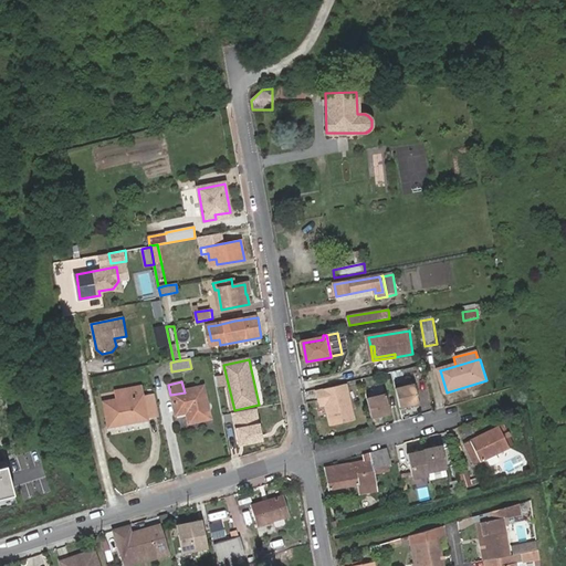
[(346,385),(315,392),(317,404),(323,402),(325,404),(325,407),(332,427),(355,421),(346,385)]
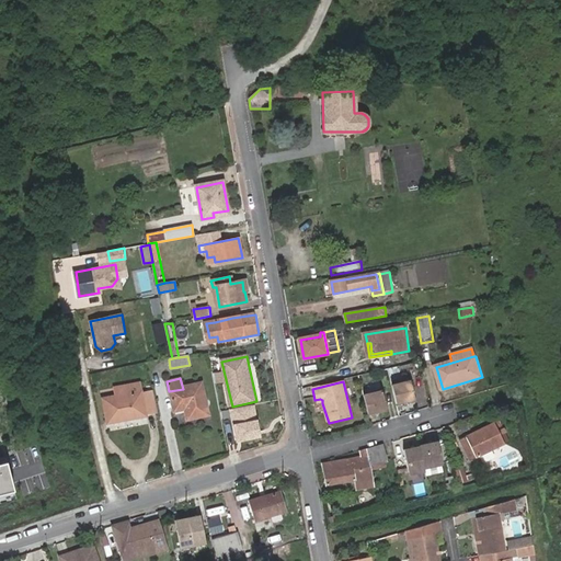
[(395,386),(398,404),(416,401),(413,381),(395,386)]
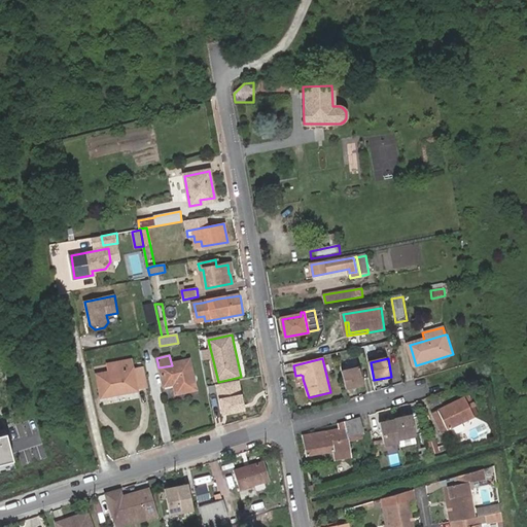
[(172,365),(159,367),(163,388),(173,386),(175,395),(196,391),(189,361),(172,365)]
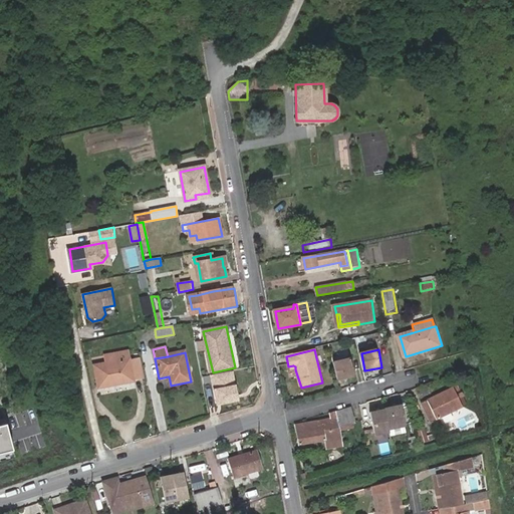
[(127,353),(104,357),(105,364),(130,360),(127,353)]
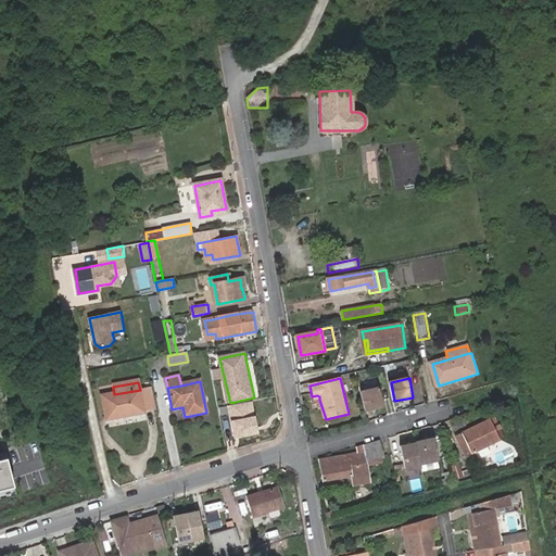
[(140,390),(143,412),(154,411),(151,388),(140,390)]
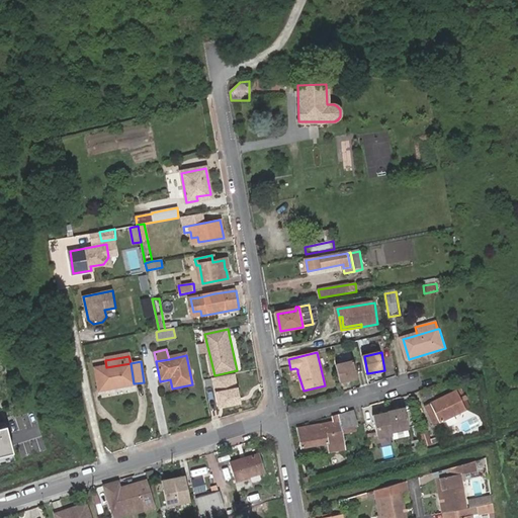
[(354,362),(337,365),(341,383),(358,379),(354,362)]
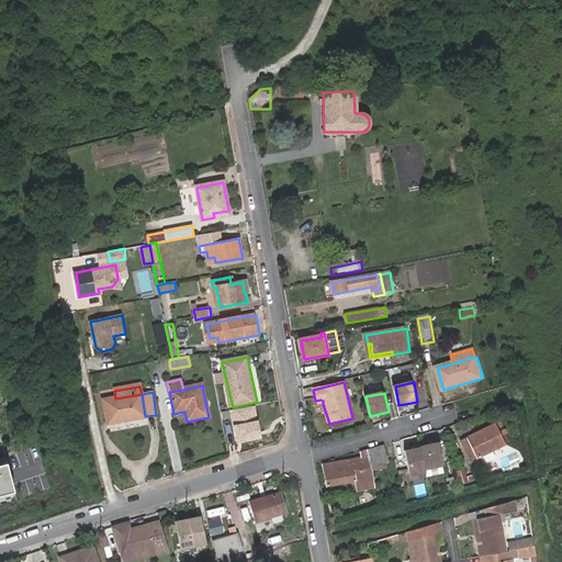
[(142,394),(115,398),(102,401),(105,426),(146,418),(145,416),(142,394)]
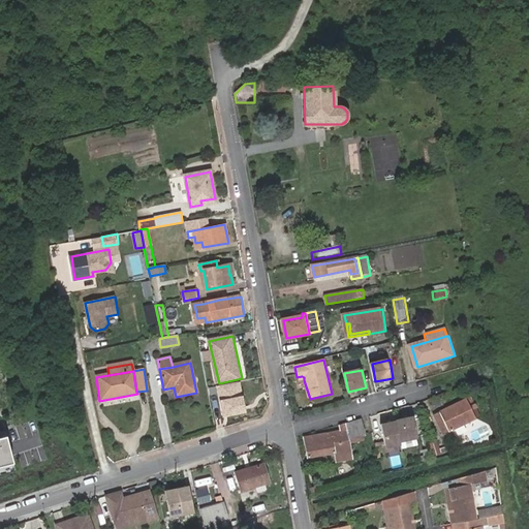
[(208,392),(211,409),(225,407),(222,390),(208,392)]
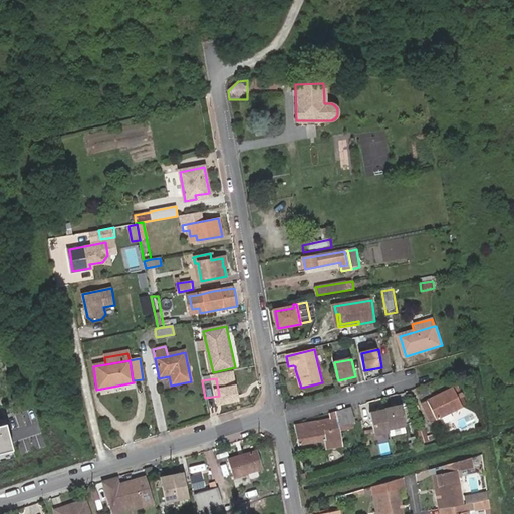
[(454,390),(428,401),(436,420),(462,409),(454,390)]
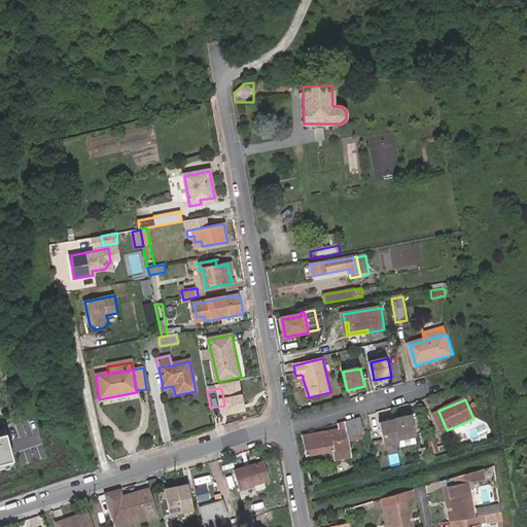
[(447,430),(438,411),(430,415),(440,433),(447,430)]
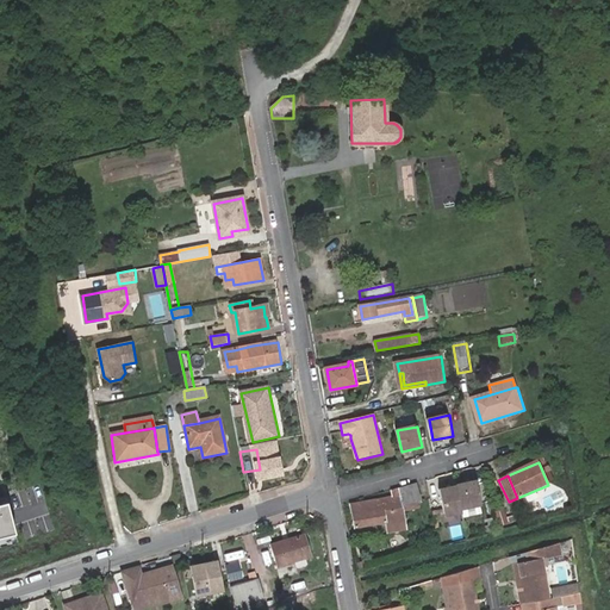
[(475,480),(456,484),(456,485),(461,510),(480,505),(475,480)]
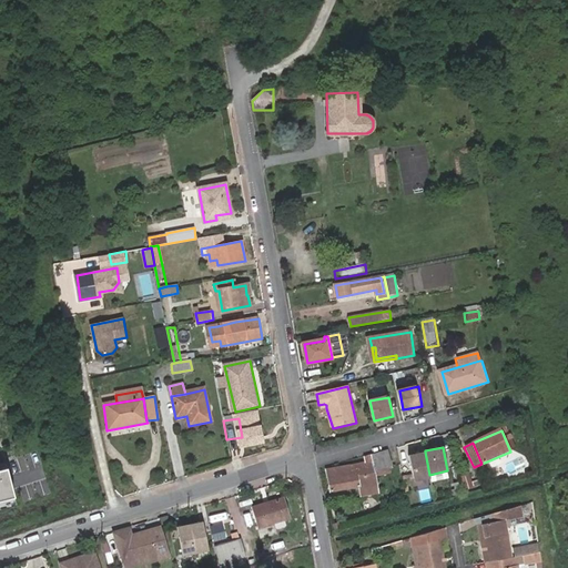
[(365,464),(327,470),(331,490),(358,486),(359,488),(377,485),(376,475),(375,470),(389,466),(385,450),(363,457),(365,464)]
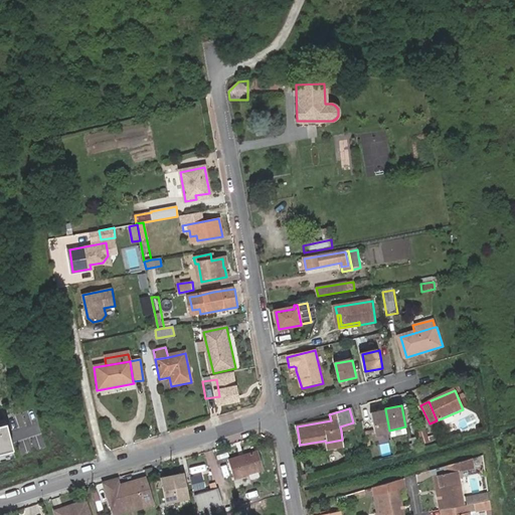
[(389,431),(385,409),(369,413),(374,437),(390,434),(389,431)]
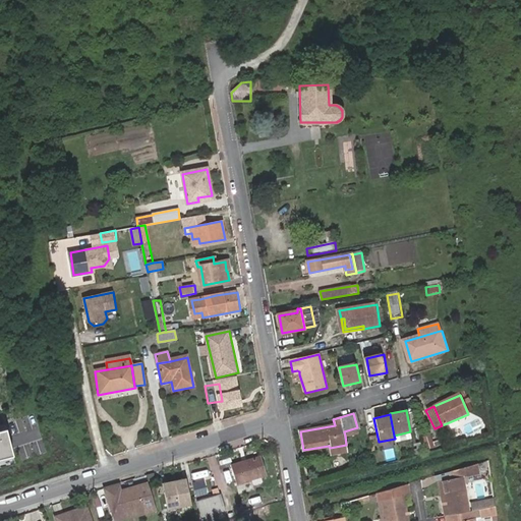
[(0,465),(13,463),(3,424),(0,425),(0,465)]
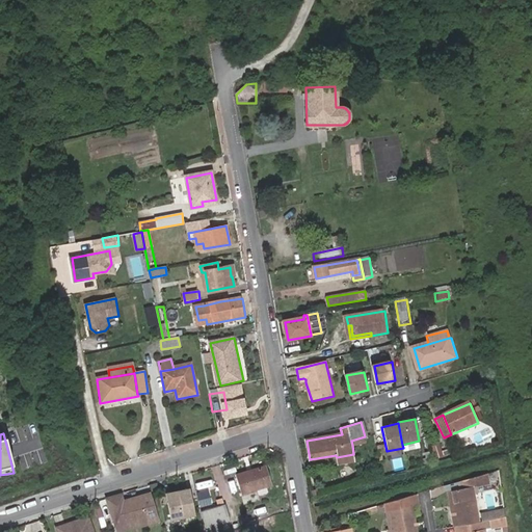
[(367,441),(365,436),(351,441),(352,445),(367,441)]
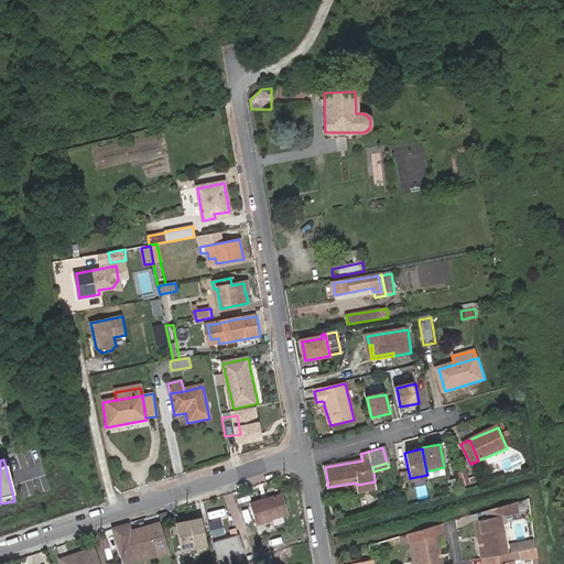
[(457,472),(461,486),(476,481),(475,475),(468,477),(466,469),(457,472)]
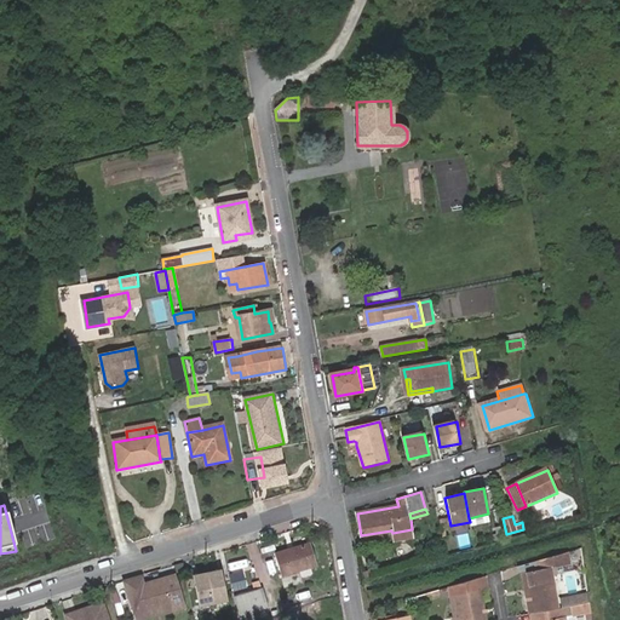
[(394,543),(414,538),(412,529),(392,533),(394,543)]
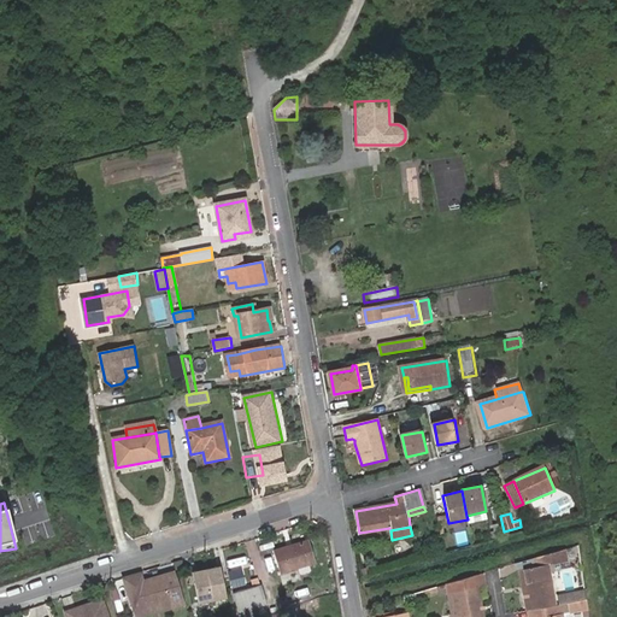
[(309,541),(293,547),(293,550),(277,556),(282,571),(315,563),(309,541)]
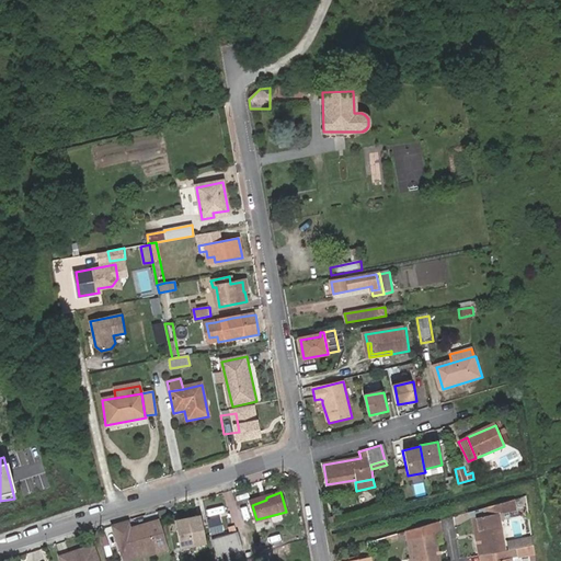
[(515,513),(513,501),(483,510),(485,518),(479,519),(481,533),(484,531),(485,539),(477,540),(480,558),(481,557),(482,557),(505,553),(500,516),(515,513)]
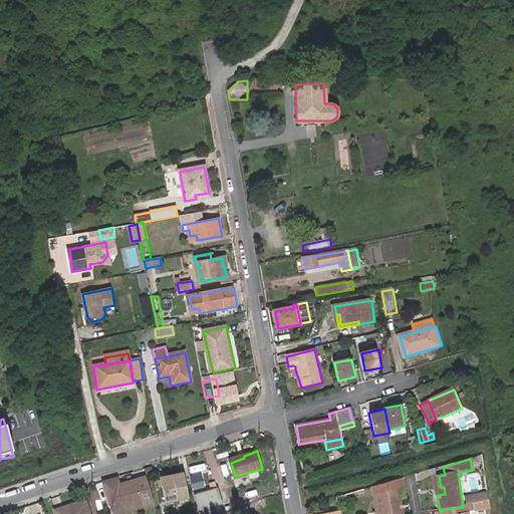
[(181,471),(158,476),(164,502),(187,497),(181,471)]
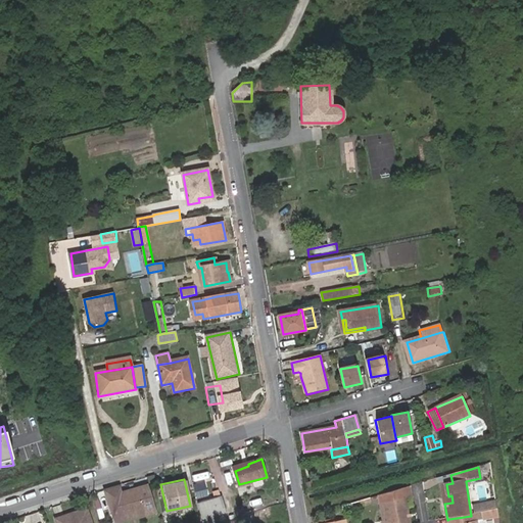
[(194,483),(198,496),(210,492),(205,479),(194,483)]
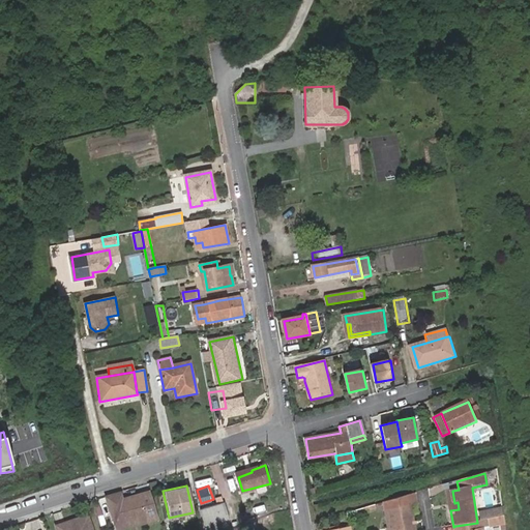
[(454,503),(452,491),(447,492),(450,510),(459,509),(458,502),(454,503)]
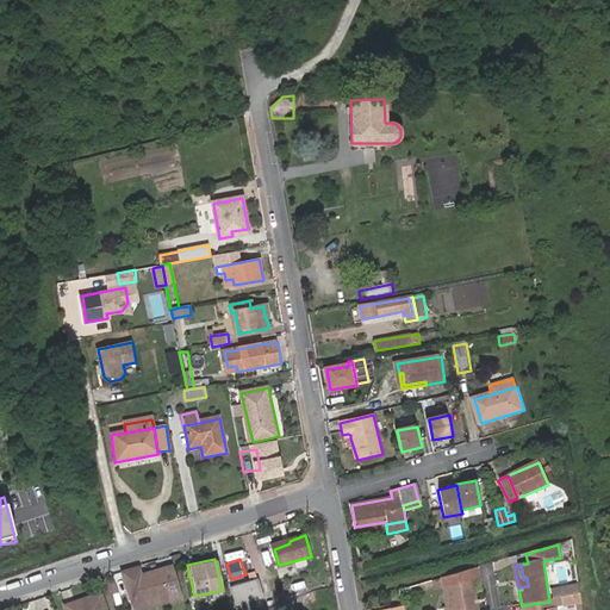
[(134,603),(170,591),(178,589),(175,578),(170,566),(142,576),(139,568),(135,571),(135,568),(123,572),(132,603),(134,603)]
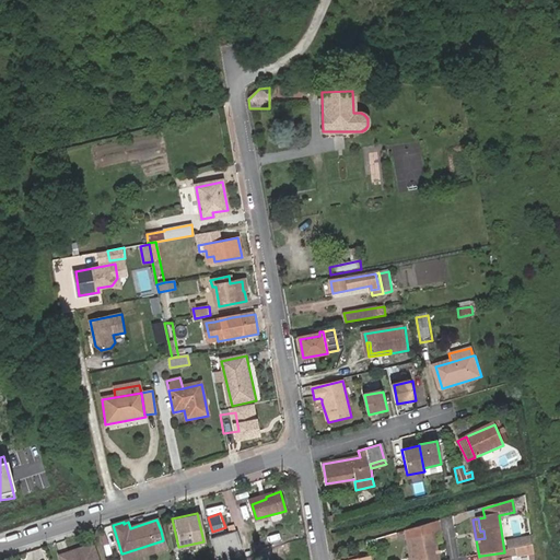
[(438,521),(432,523),(433,533),(434,535),(441,534),(438,521)]
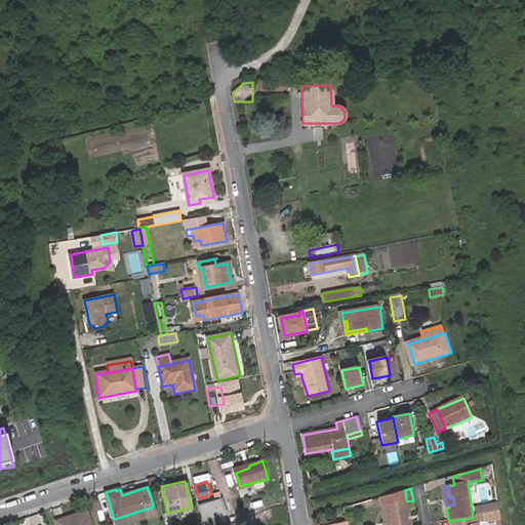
[(405,490),(379,497),(380,505),(386,503),(406,499),(405,490)]
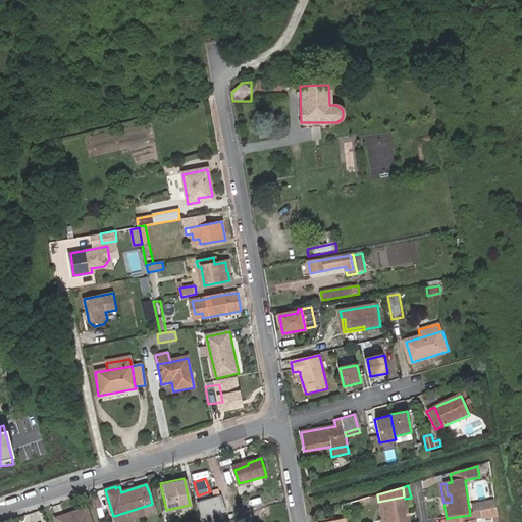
[(197,499),(202,518),(223,514),(219,494),(197,499)]
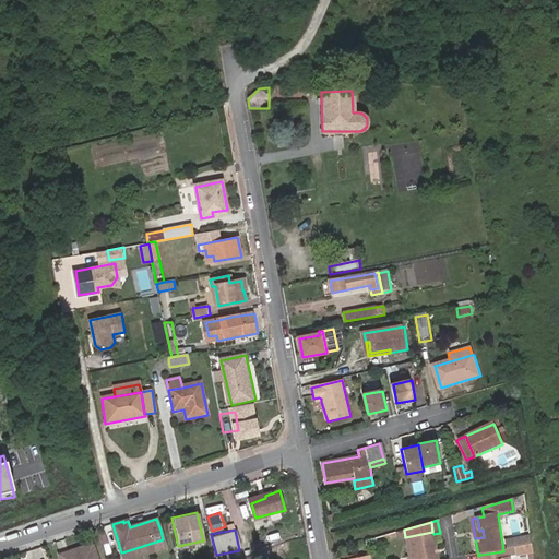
[(395,532),(376,537),(377,540),(396,535),(395,532)]
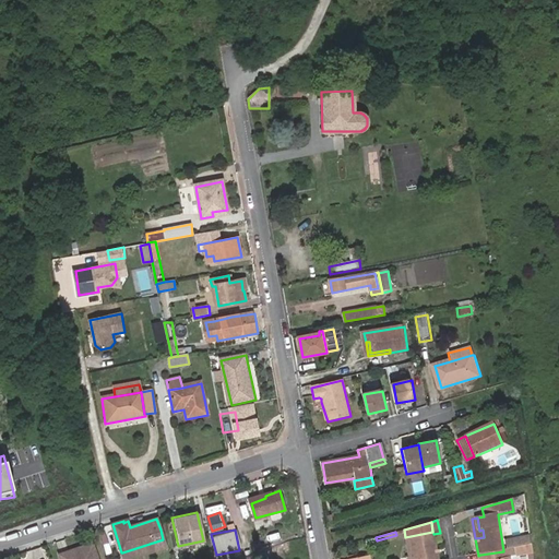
[(437,558),(437,555),(436,549),(433,534),(432,532),(411,536),(414,558),(437,558)]
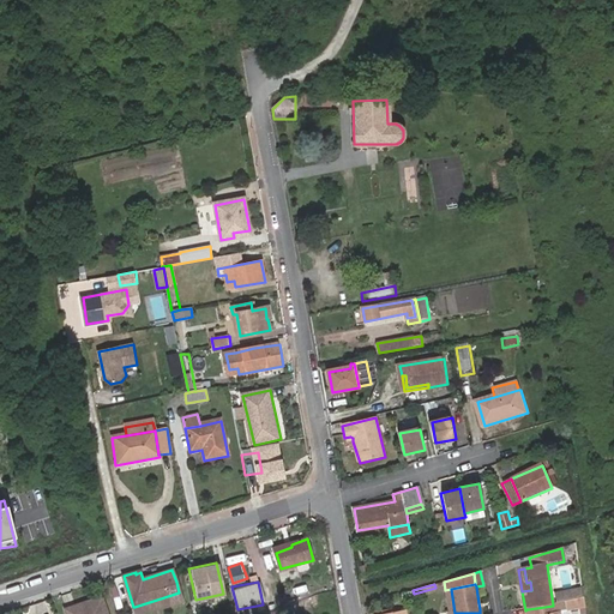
[(174,601),(172,595),(134,607),(136,613),(174,601)]
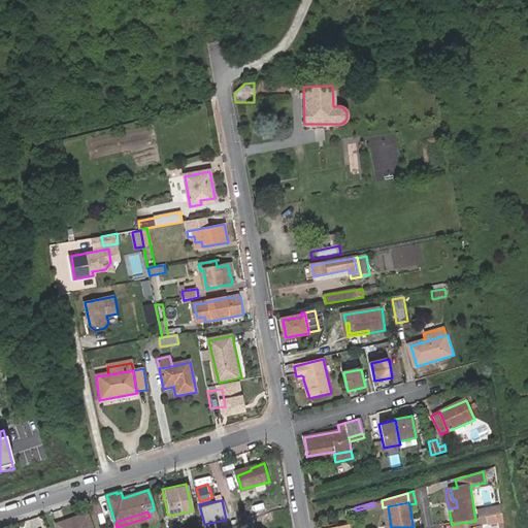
[(93,527),(89,514),(58,524),(59,527),(93,527)]
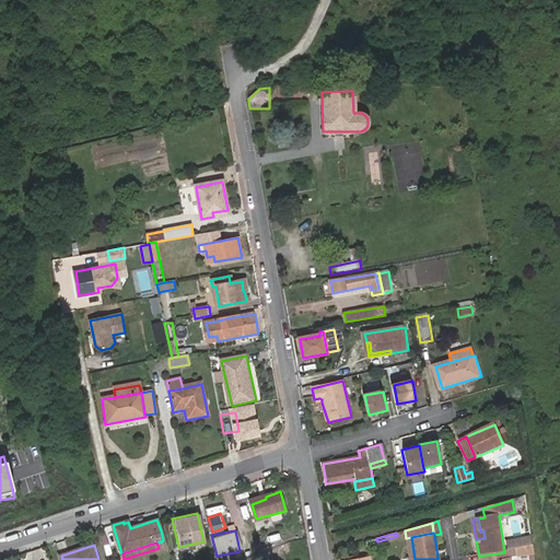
[(518,559),(516,550),(504,552),(481,556),(481,559),(518,559)]
